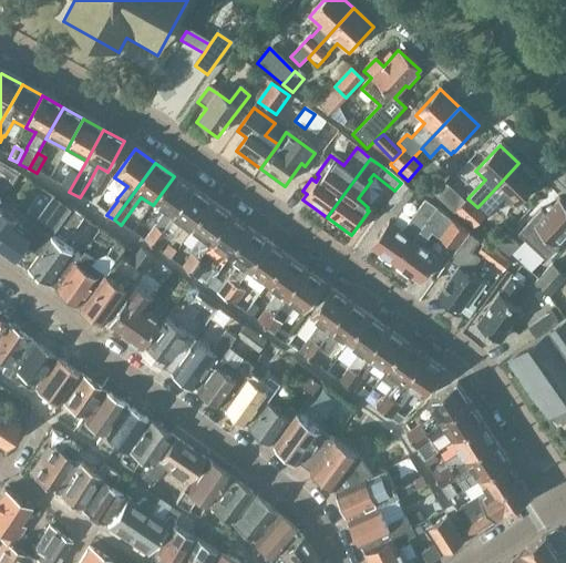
[(518,163),(495,188),(477,207),(486,215),(487,216),(504,197),(514,206),(538,181),(518,163)]
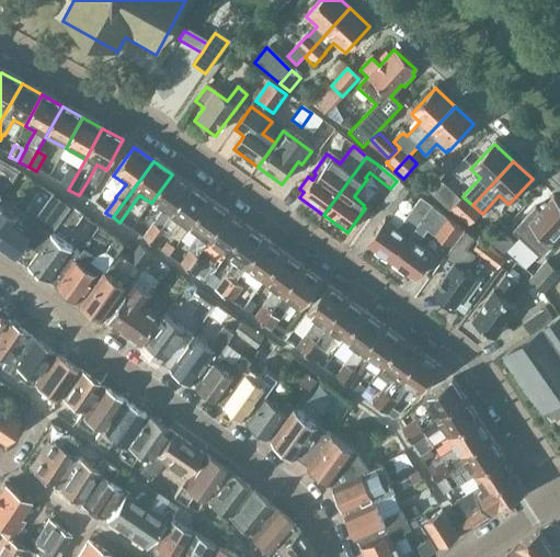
[(68,190),(77,174),(69,170),(60,185),(68,190)]
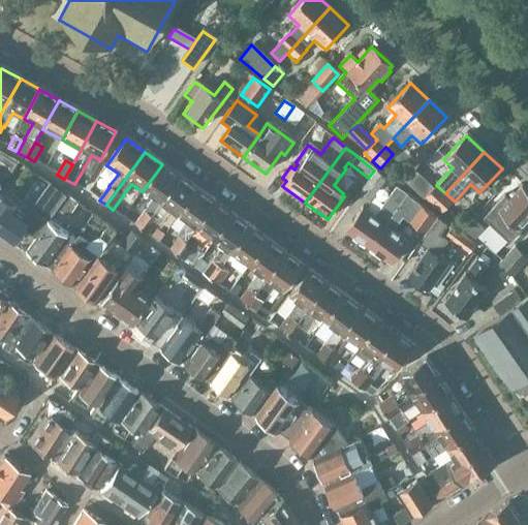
[(162,164),(143,191),(153,199),(134,225),(142,230),(180,177),(162,164)]
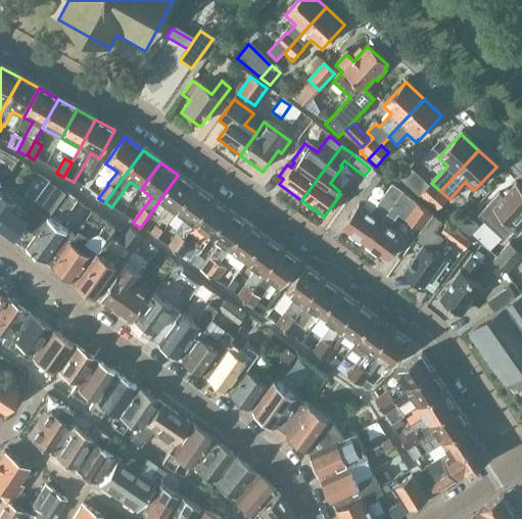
[(366,199),(381,177),(370,170),(356,191),(366,199)]
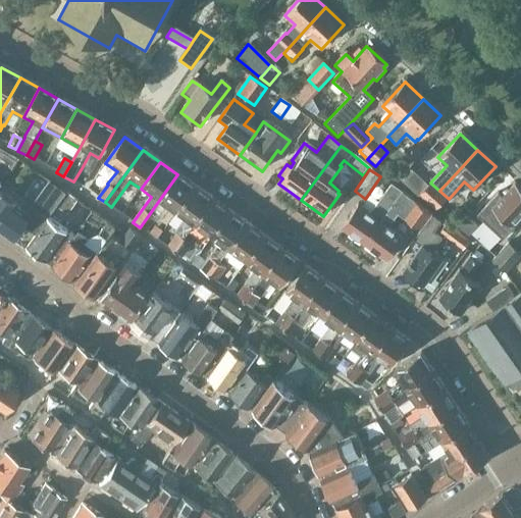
[(177,174),(140,227),(146,231),(155,219),(158,220),(167,208),(175,214),(195,188),(177,174)]
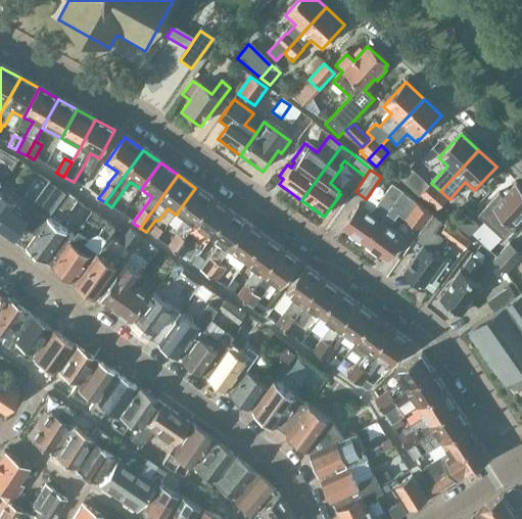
[(440,191),(432,184),(420,197),(427,204),(440,191)]
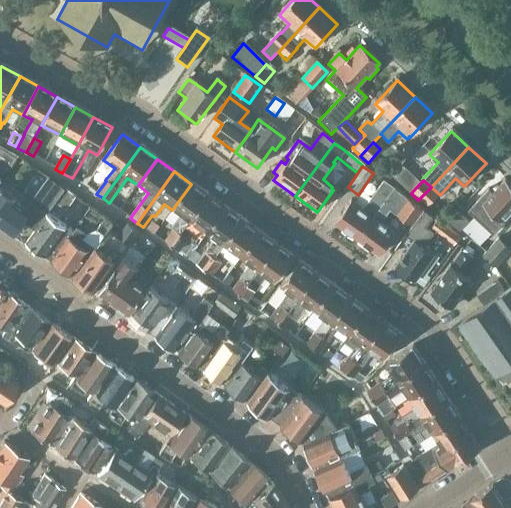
[(510,186),(504,181),(491,195),(487,191),(467,212),(492,236),(504,224),(501,221),(510,209),(510,186)]
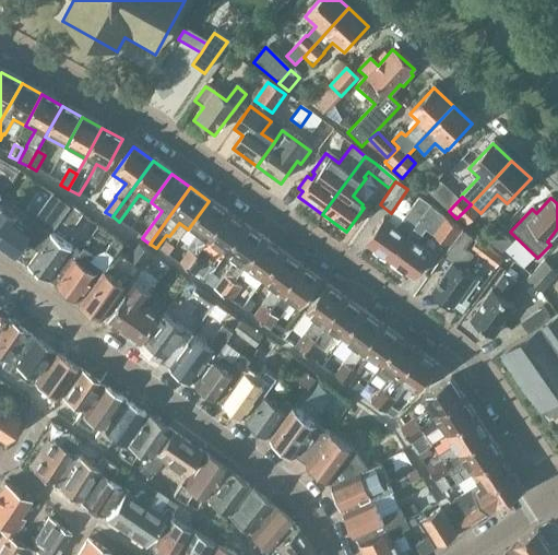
[(389,262),(429,207),(418,199),(395,231),(382,221),(365,245),(389,262)]
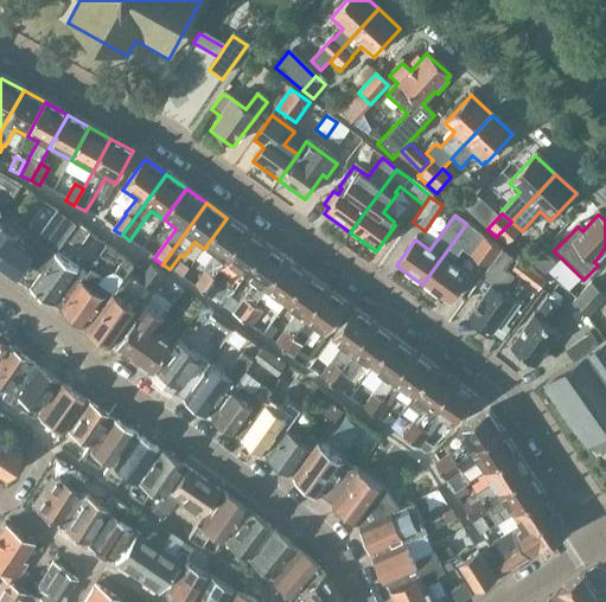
[(227,218),(204,249),(214,256),(203,270),(205,273),(195,288),(203,294),(214,279),(224,263),(247,232),(227,218)]
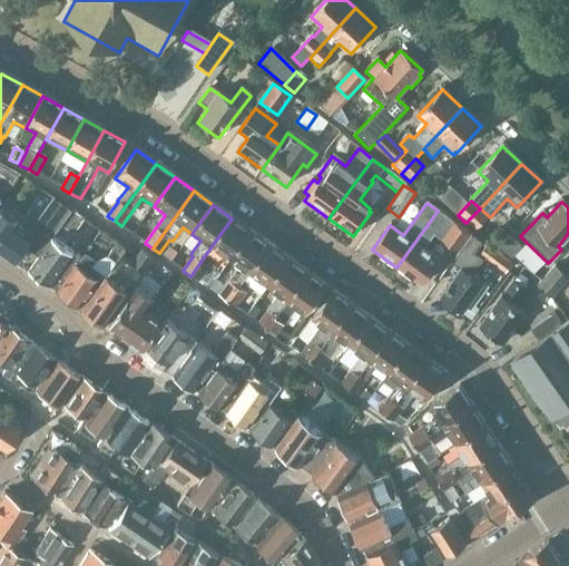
[(480,208),(466,223),(476,232),(489,216),(480,208)]
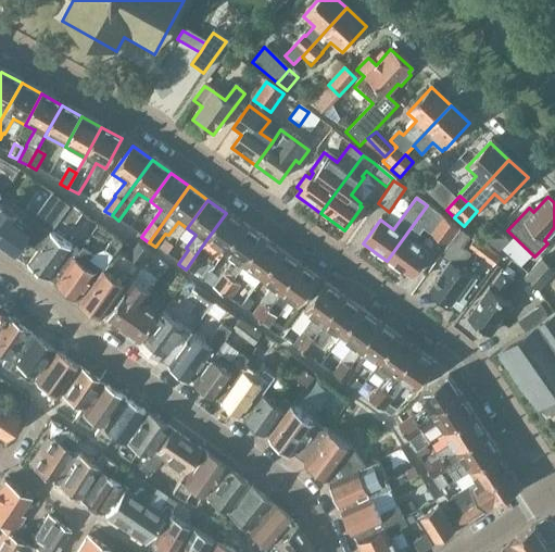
[(427,205),(387,261),(411,278),(428,254),(413,243),(423,229),(427,233),(440,215),(427,205)]
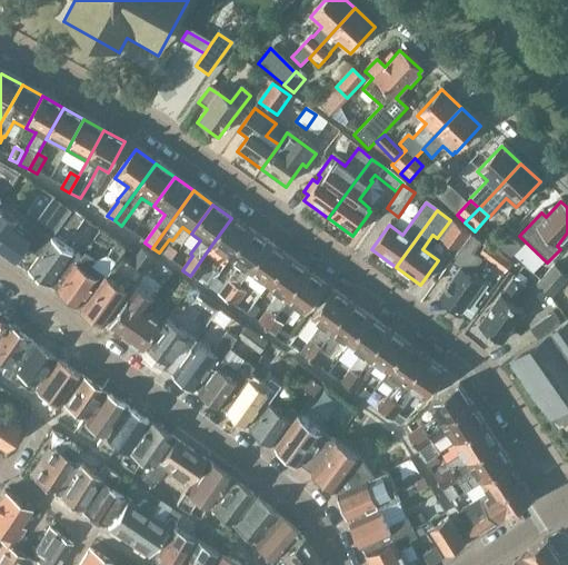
[(0,253),(15,263),(25,248),(38,258),(43,251),(51,239),(50,239),(33,227),(27,236),(16,228),(18,225),(0,211),(0,253)]
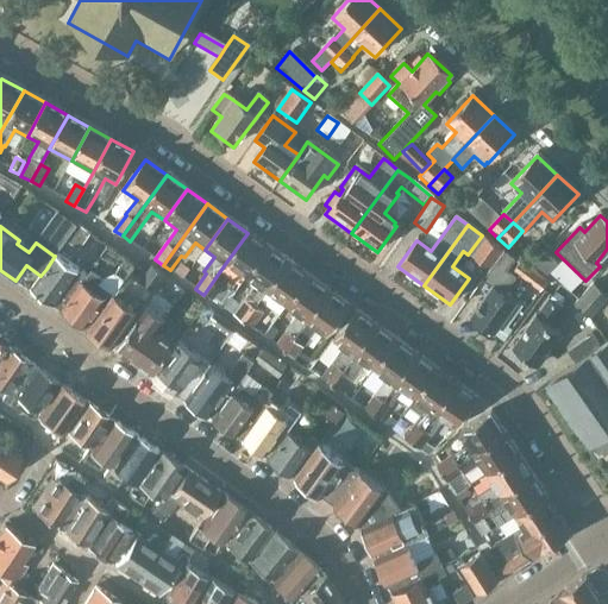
[(76,227),(64,243),(77,252),(89,237),(76,227)]
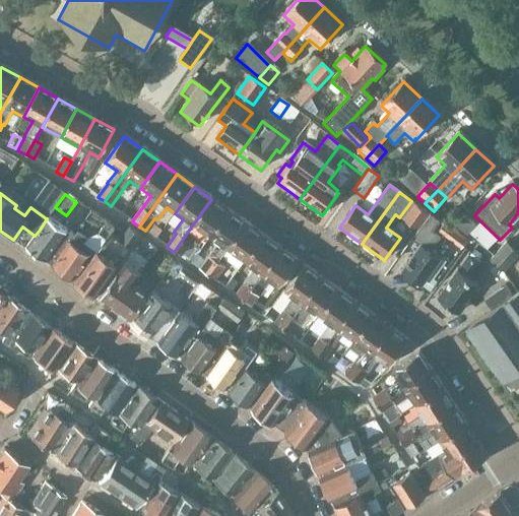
[(211,199),(192,226),(209,238),(228,211),(211,199)]
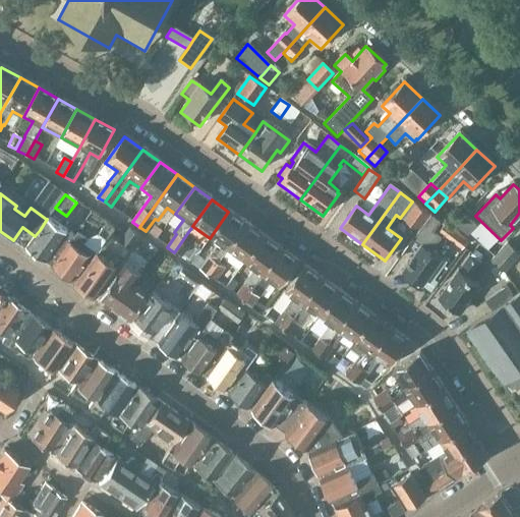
[(412,202),(400,218),(418,231),(430,215),(412,202)]
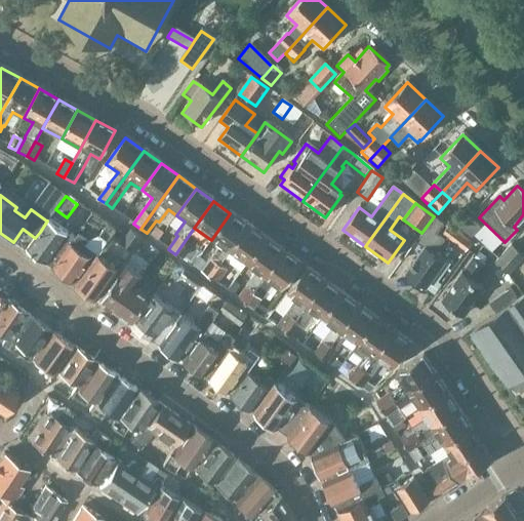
[(204,263),(198,271),(203,274),(209,279),(219,266),(223,262),(227,255),(229,253),(247,226),(230,213),(211,240),(218,246),(209,259),(207,258),(204,263)]
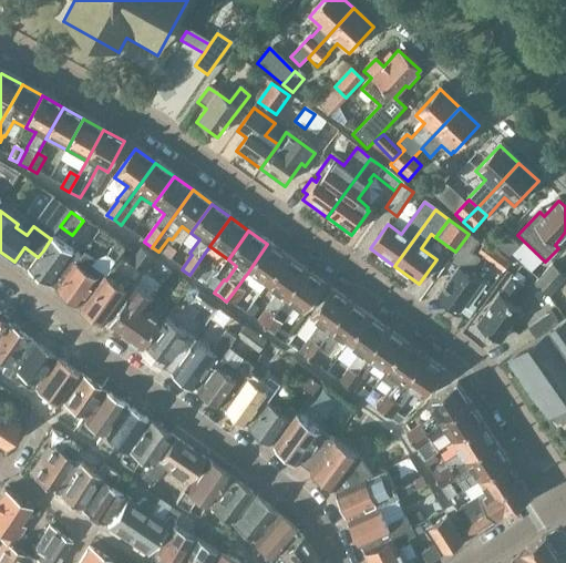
[(469,234),(455,252),(449,263),(458,269),(436,297),(459,313),(480,284),(467,275),(480,258),(470,252),(477,242),(469,234)]
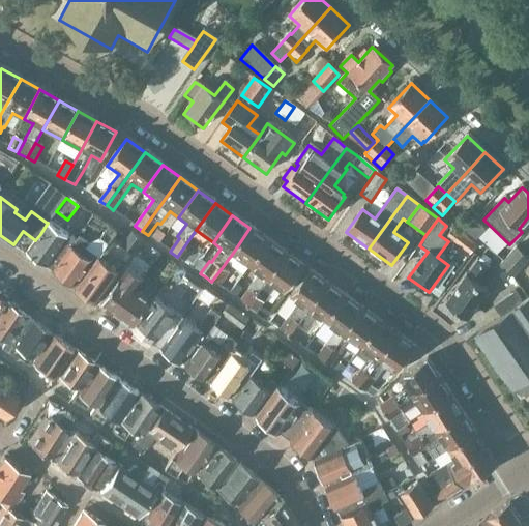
[(483,231),(472,221),(464,230),(474,240),(483,231)]
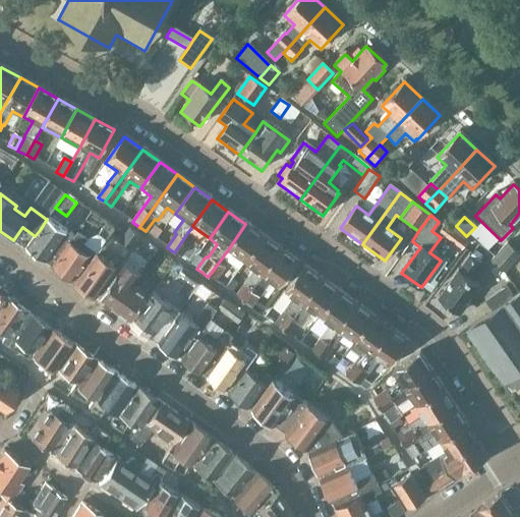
[(35,236),(25,249),(48,266),(51,268),(72,237),(69,235),(47,219),(40,230),(35,236)]
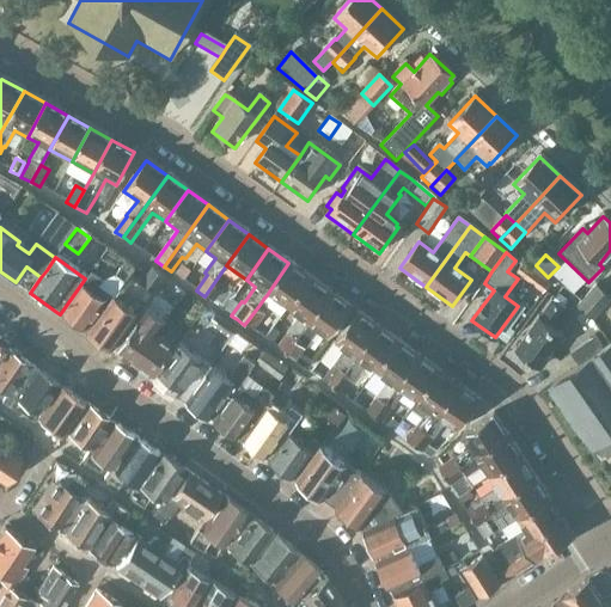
[(134,269),(124,262),(114,277),(122,283),(134,269)]
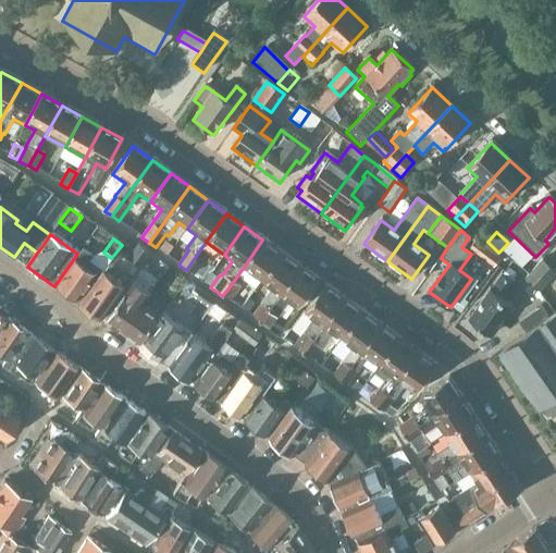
[(262,240),(243,269),(261,282),(281,254),(262,240)]
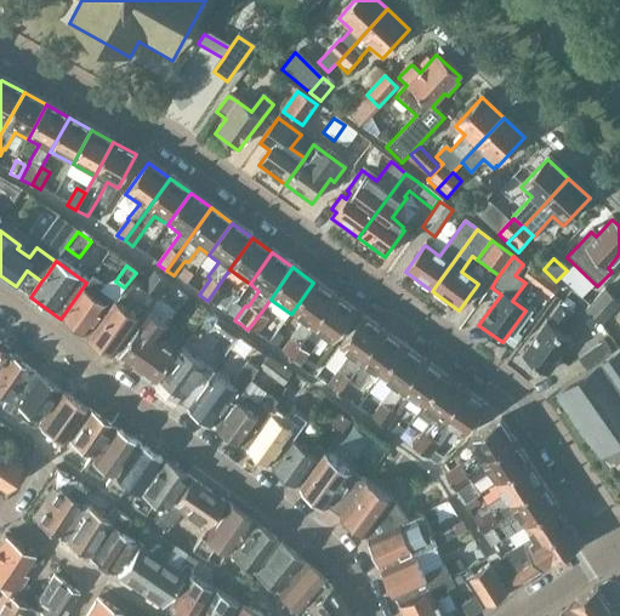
[(529,269),(523,278),(549,297),(556,289),(529,269)]
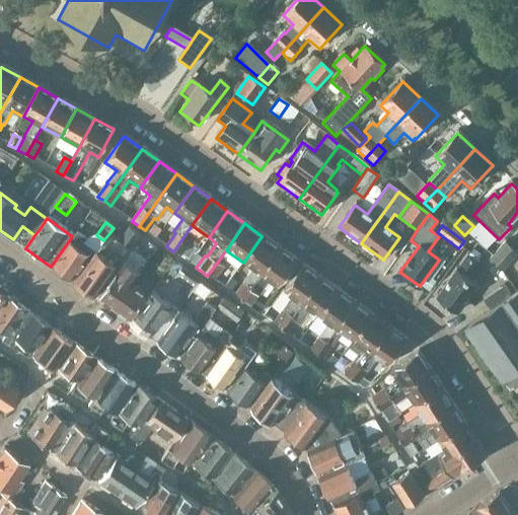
[(128,250),(129,249),(138,236),(128,229),(118,242),(120,244),(128,250)]
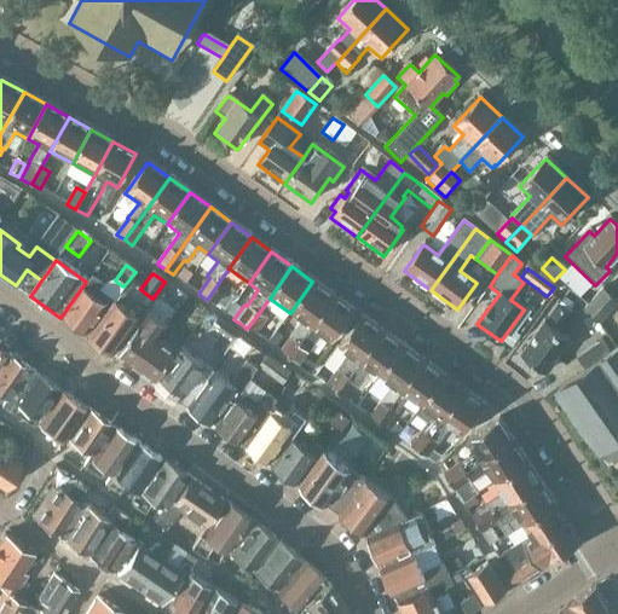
[(86,282),(61,318),(85,335),(88,337),(107,313),(114,302),(113,301),(99,291),(103,285),(91,277),(87,283),(86,282)]
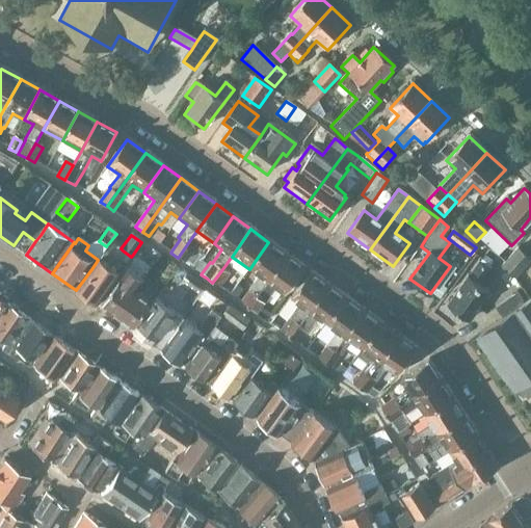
[(268,242),(249,269),(259,276),(249,289),(250,290),(241,304),(247,309),(286,255),(268,242)]
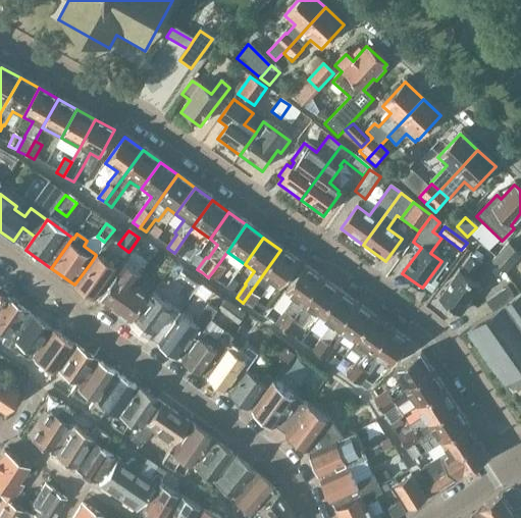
[(184,240),(174,253),(180,257),(192,265),(201,252),(190,244),(184,240)]
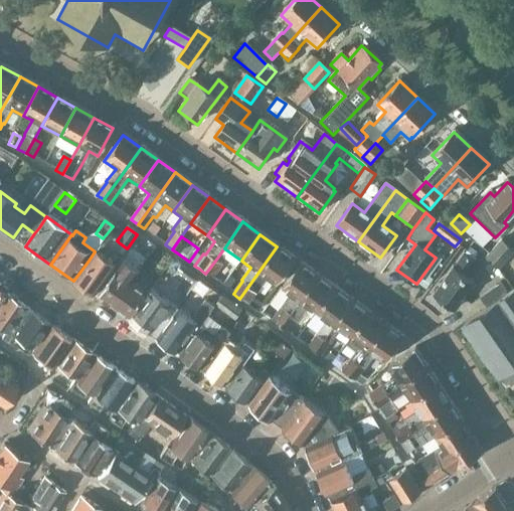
[(496,271),(513,253),(500,241),(484,259),(496,271)]
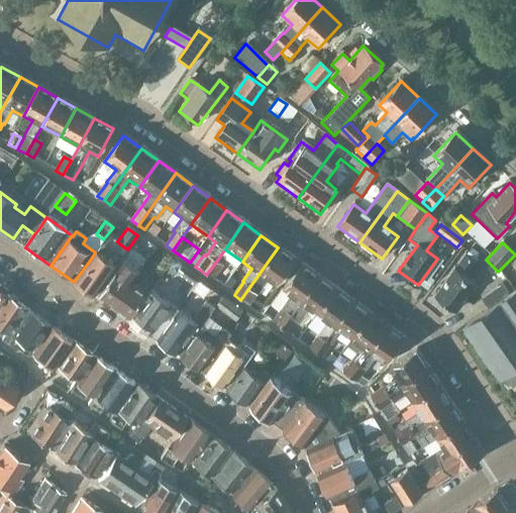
[(278,247),(240,300),(247,304),(249,306),(269,281),(277,287),(296,261),(278,247)]
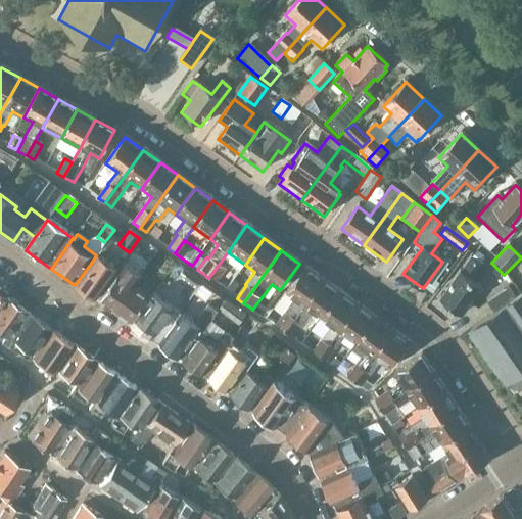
[(476,251),(471,258),(479,265),(484,257),(476,251)]
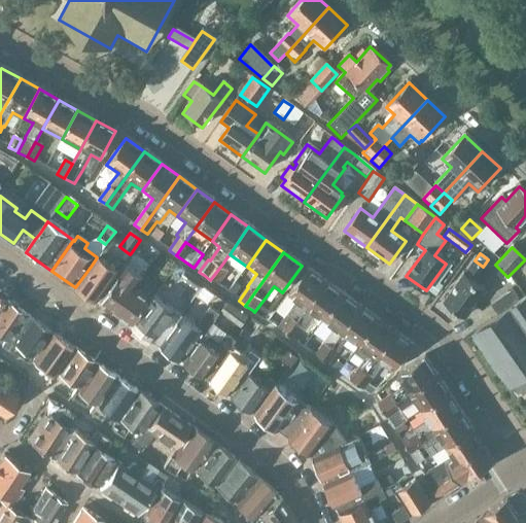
[(91,267),(75,287),(79,290),(78,292),(84,297),(86,295),(96,302),(99,305),(125,269),(126,267),(118,262),(113,269),(110,267),(97,257),(91,267)]
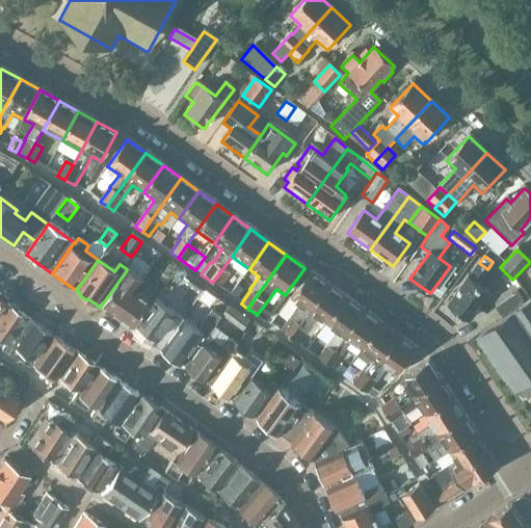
[(468,278),(467,276),(446,306),(469,321),(488,293),(478,285),(487,271),(478,264),(468,278)]
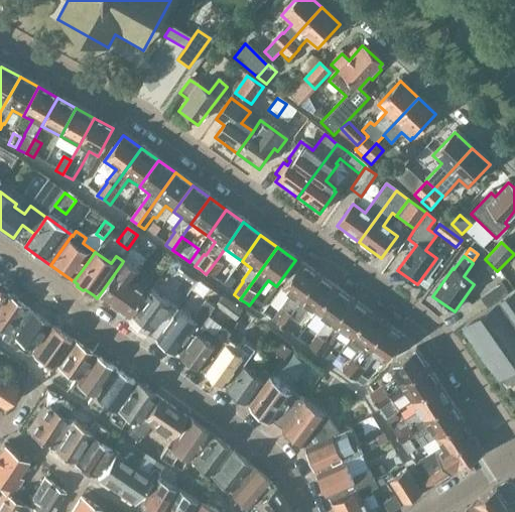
[(216,261),(206,274),(213,279),(222,266),(216,261)]
